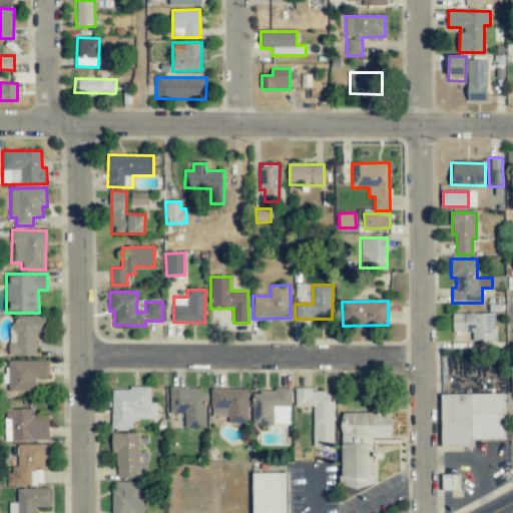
[(494,313),(452,314),(453,333),(472,333),(472,341),(494,340),(494,313)]
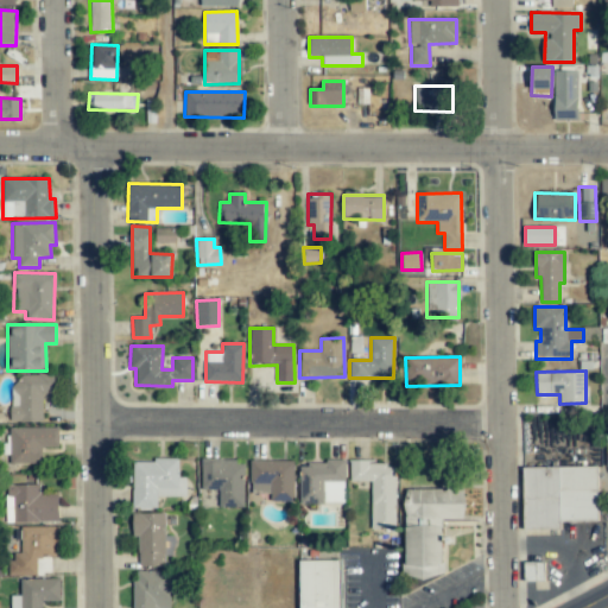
[(43,422),(43,394),(56,394),(55,375),(11,375),(12,422),(43,422)]
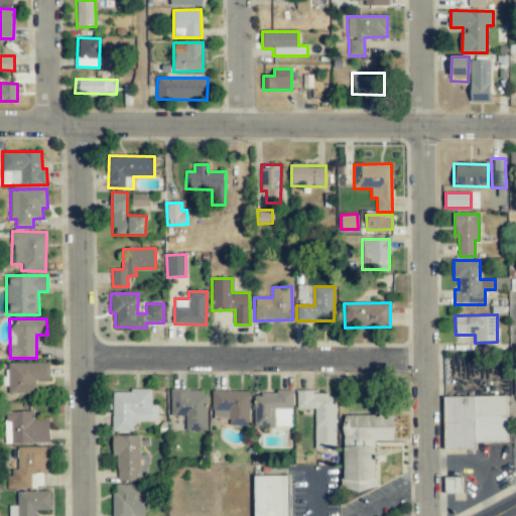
[(49,362),(8,363),(8,396),(35,395),(35,380),(49,380),(49,362)]
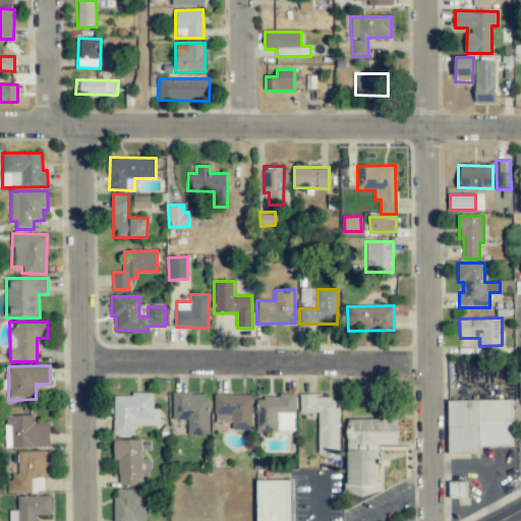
[(134,425),(159,425),(159,409),(153,409),(153,395),(114,394),(113,436),(134,437),(134,425)]
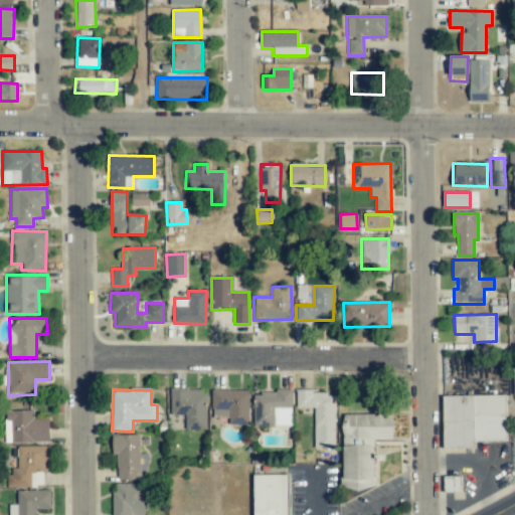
[(185,430),(205,430),(207,389),(171,389),(171,414),(185,415),(185,430)]
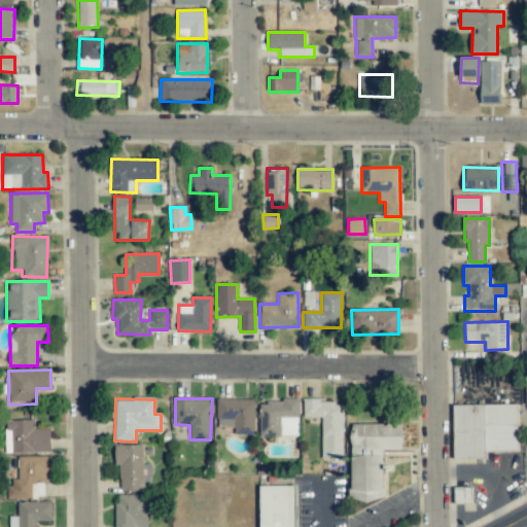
[(343,403),(322,402),(322,399),(303,398),(303,417),(322,417),(321,459),(343,459),(343,403)]
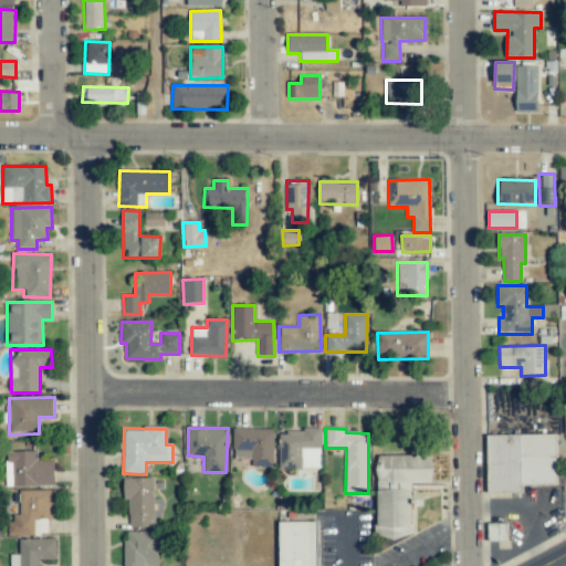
[(273,468),(273,429),(233,429),(233,458),(252,458),(252,468),(273,468)]
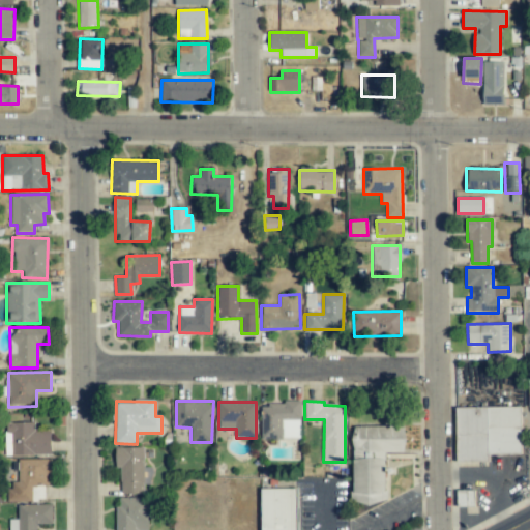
[(261,403),(261,439),(299,440),(300,404),(261,403)]
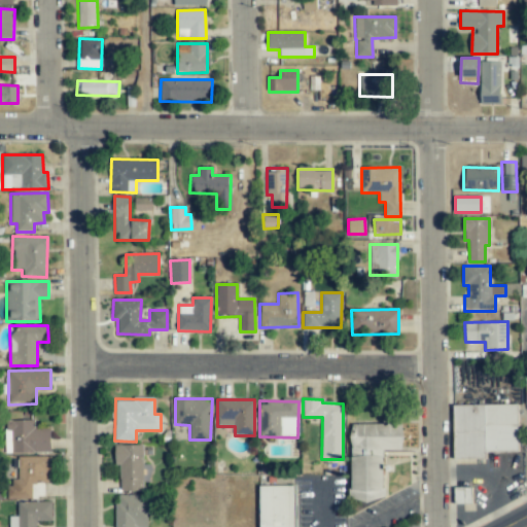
[(519,452),(518,405),(454,406),(455,458),(486,458),(486,452),(519,452)]
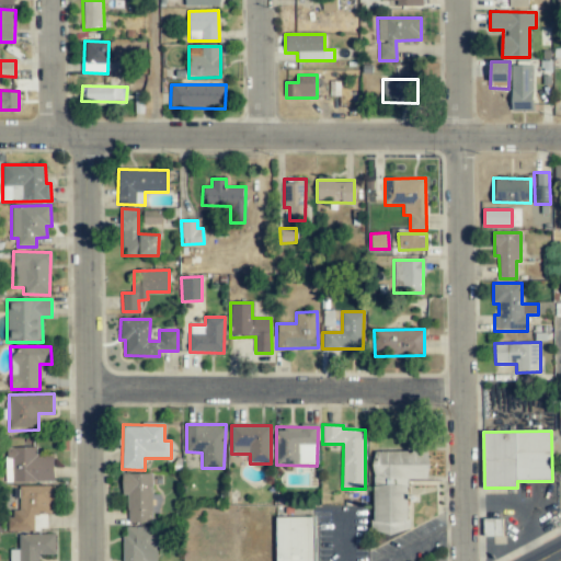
[(54,481),(54,455),(36,456),(36,447),(9,448),(9,458),(12,458),(12,482),(54,481)]
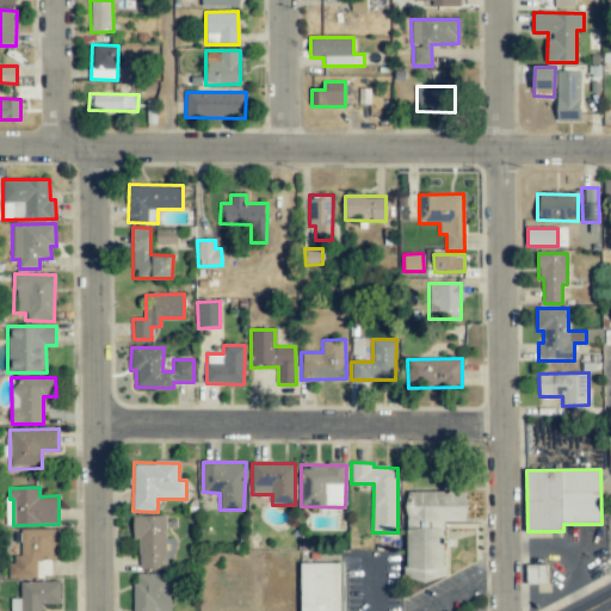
[(445,522),(467,522),(467,492),(407,491),(406,580),(444,580),(445,522)]
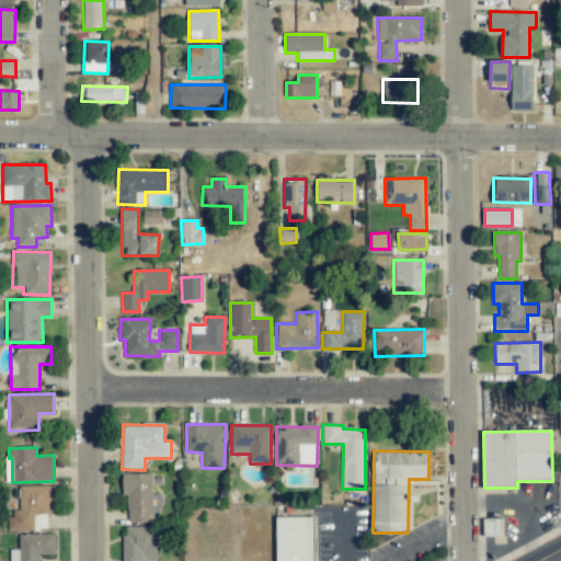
[(125,523),(152,523),(152,513),(160,513),(160,494),(151,494),(151,473),(124,474),(125,523)]
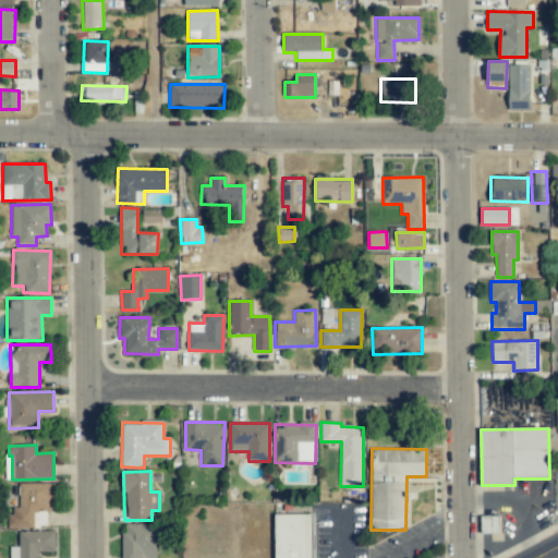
[(8,528),(46,528),(47,511),(55,511),(55,484),(19,483),(19,506),(8,506),(8,528)]
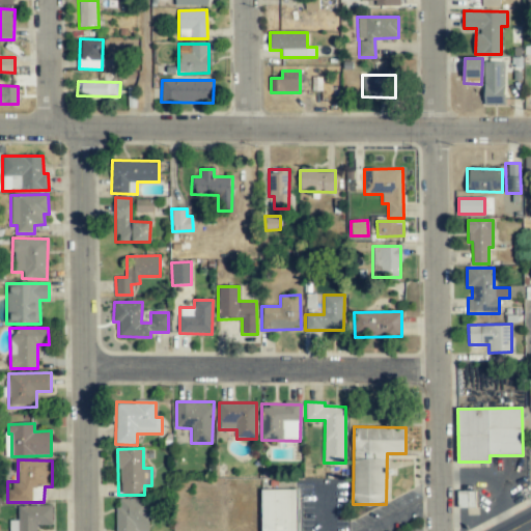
[(260,490),(260,530),(298,530),(298,490),(260,490)]
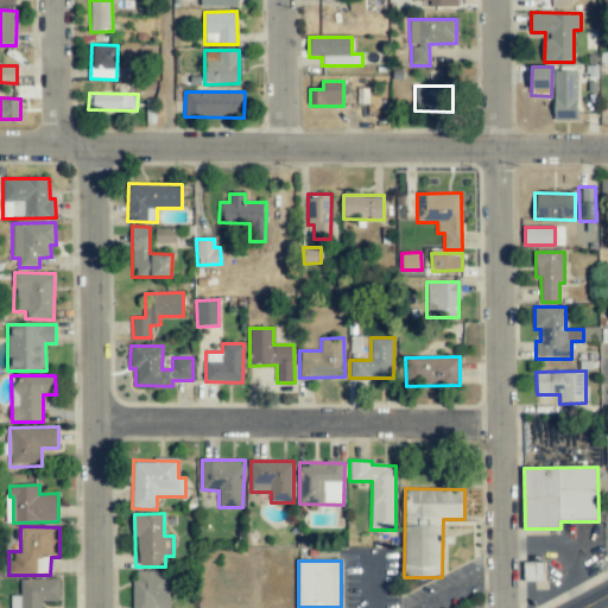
[(544,581),(544,562),(524,563),(524,582),(544,581)]
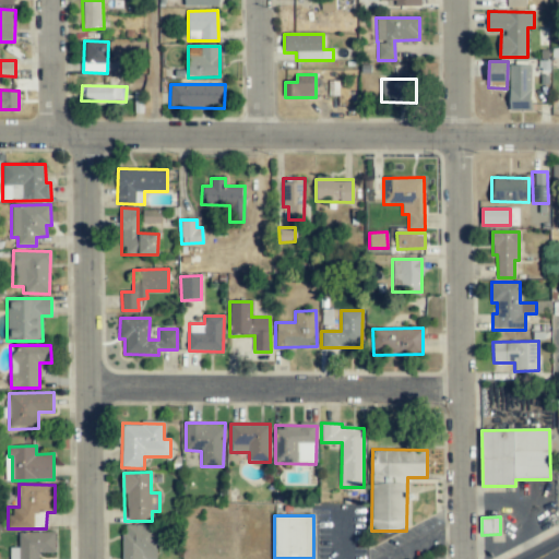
[(122,558),(156,558),(156,525),(122,525),(122,558)]
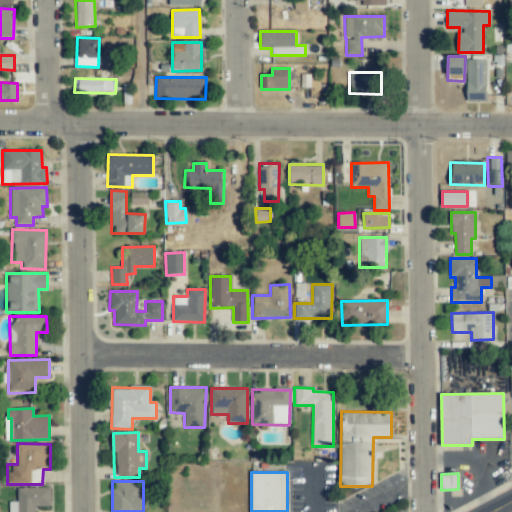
[(50,506),(50,487),(17,488),(17,502),(9,502),(8,511),(35,511),(35,506),(50,506)]
